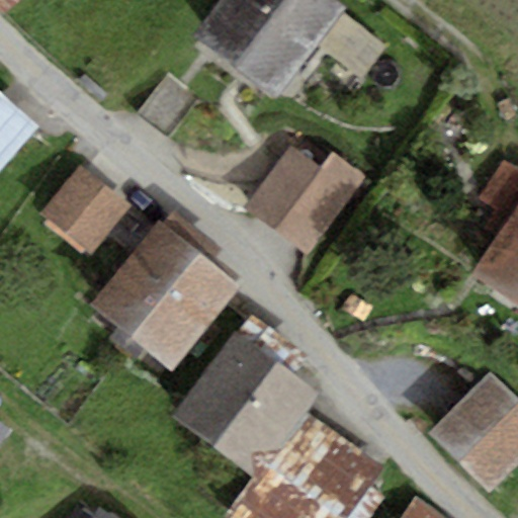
[(0,0),(0,6),(3,10),(16,0),(0,0)]
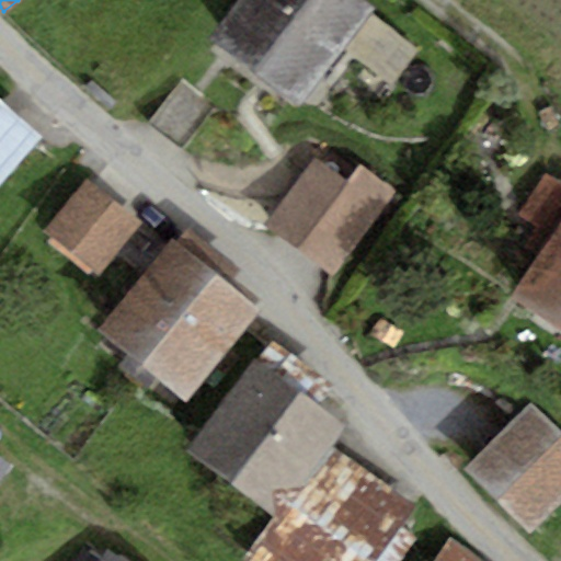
[(300,110),(376,9),(363,0),(237,0),(207,39),(300,110)]
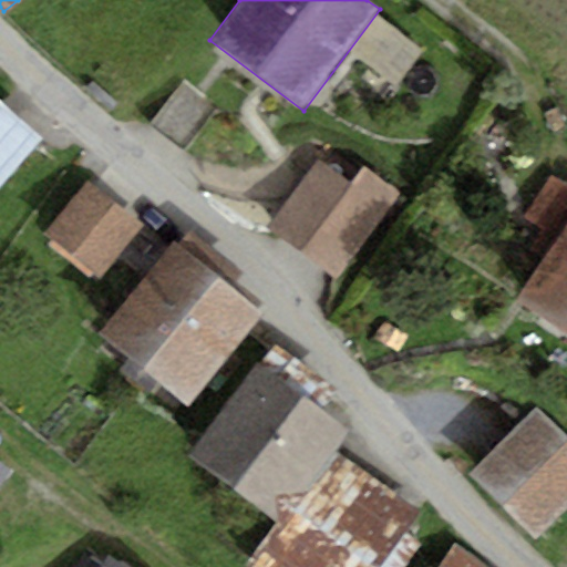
[(184,81),(148,125),(185,154),(220,110),(184,81)]
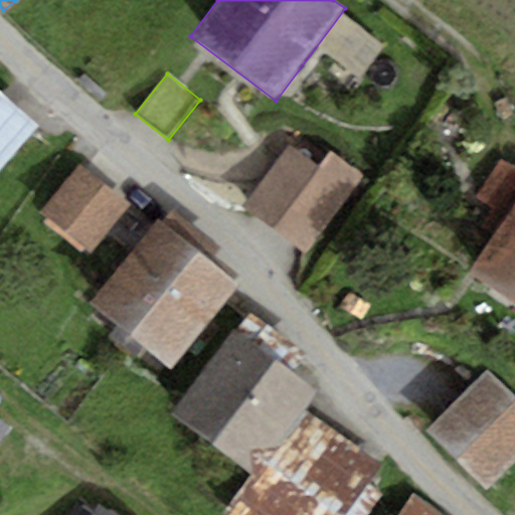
[(0,167),(36,126),(0,94),(0,167)]
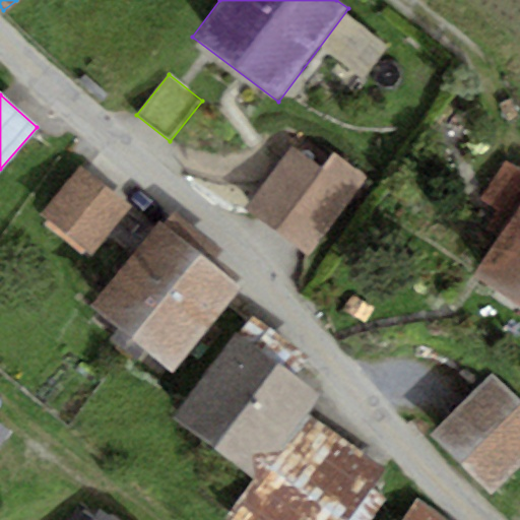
[(370,179),(333,152),(322,169),(290,146),(245,210),(313,259),(370,179)]
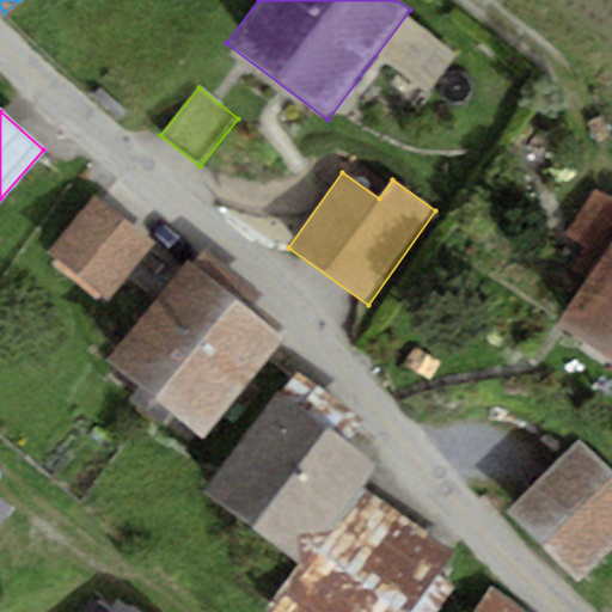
[(611,194),(594,183),(560,236),(581,250),(570,267),(587,279),(560,320),(611,355),(611,194)]
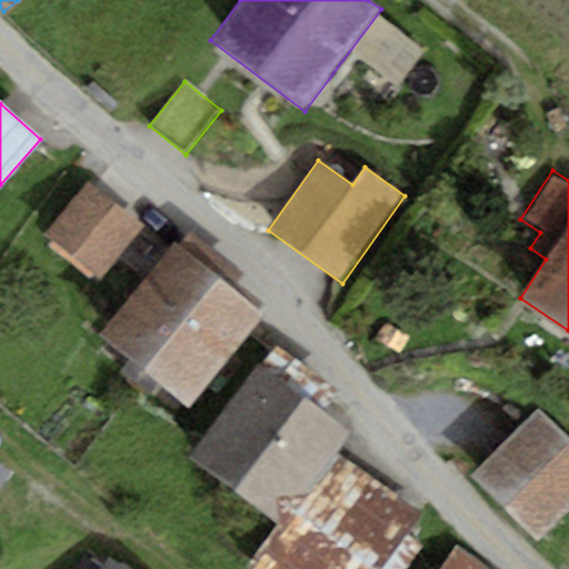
[(143,228),(87,182),(45,236),(101,281),(143,228)]
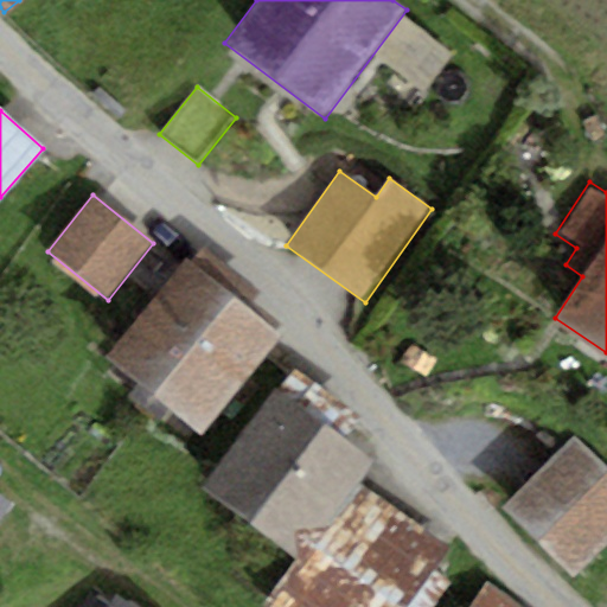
[(204,249),(192,264),(275,331),(281,324),(251,301),(259,292),(204,249)]
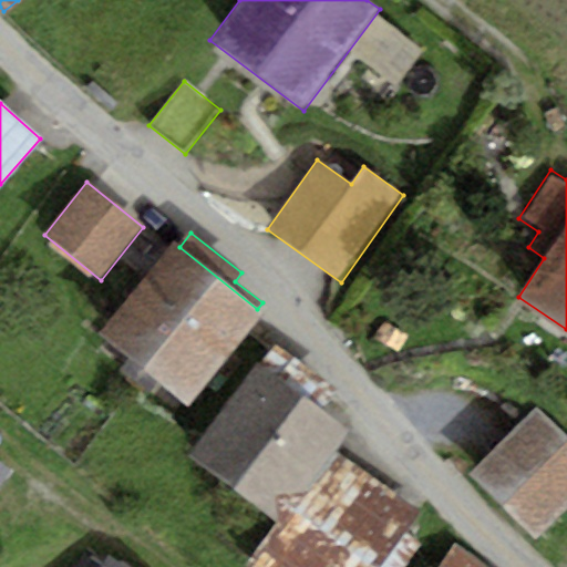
[(179,247),(174,243),(100,333),(189,405),(263,313),(257,309),(179,247)]
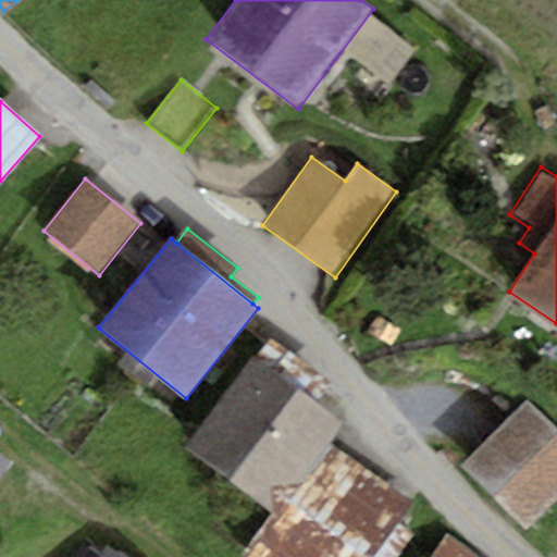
[(271,512),(326,438),(339,421),(316,403),(274,371),(288,351),(268,337),(185,448),(271,512)]
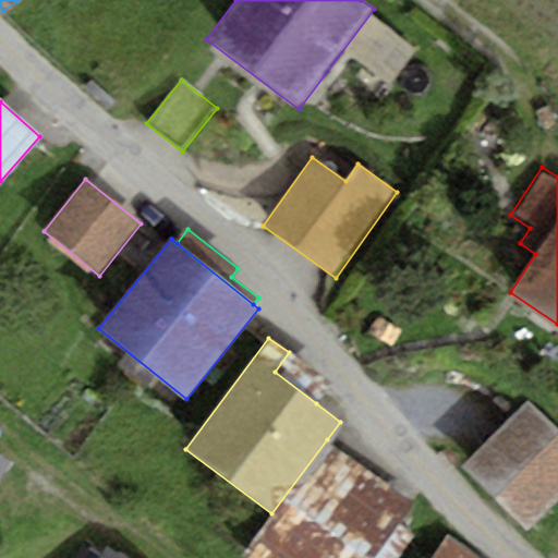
[(289,352),(275,372),(316,403),(331,384),(289,352)]
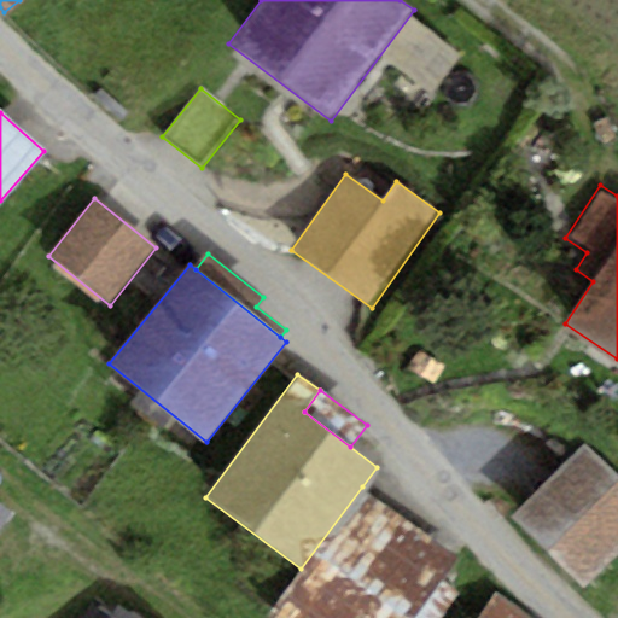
[(617,552),(617,474),(586,443),(512,517),(583,587),(617,552)]
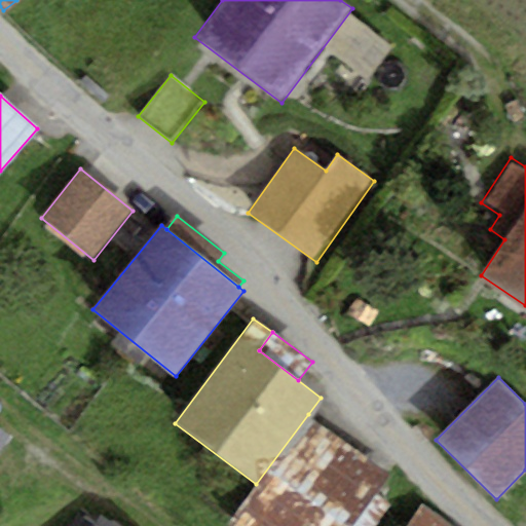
[(387,473),(308,414),(256,484),(228,523),(232,525),(347,525),(374,491),(387,473)]
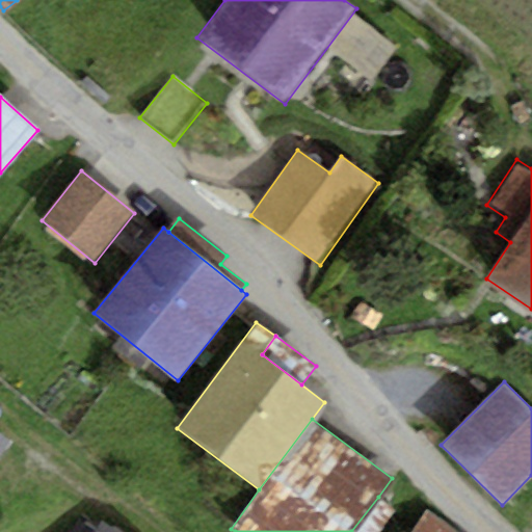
[(0,454),(10,441),(0,432),(0,454)]
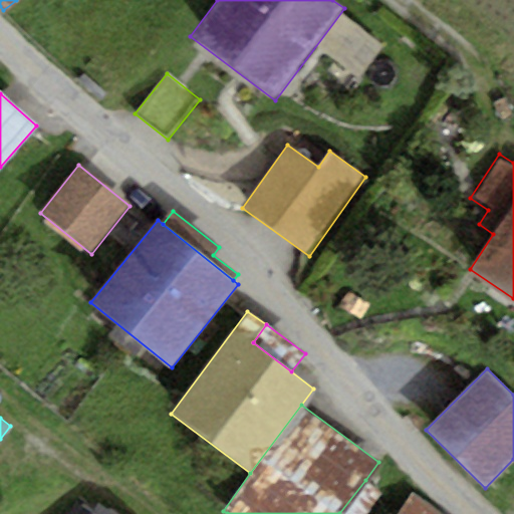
[(363,513),(380,491),(365,480),(339,513),(363,513)]
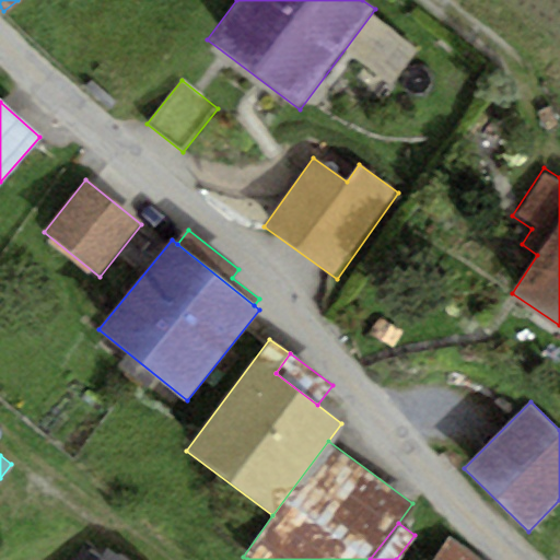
[(480,559),(448,538),(432,559),(480,559)]
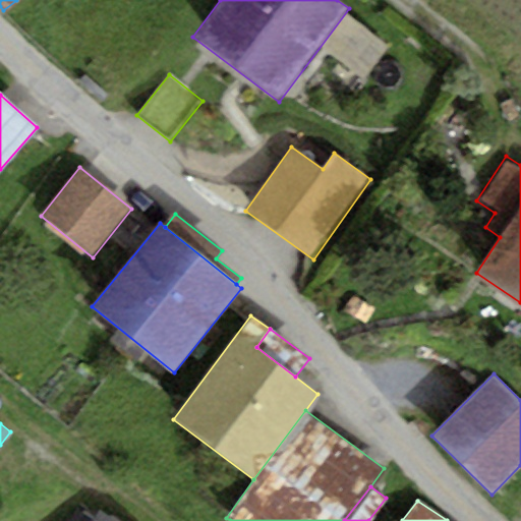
[(114,520),(101,511),(93,520),(114,520)]
